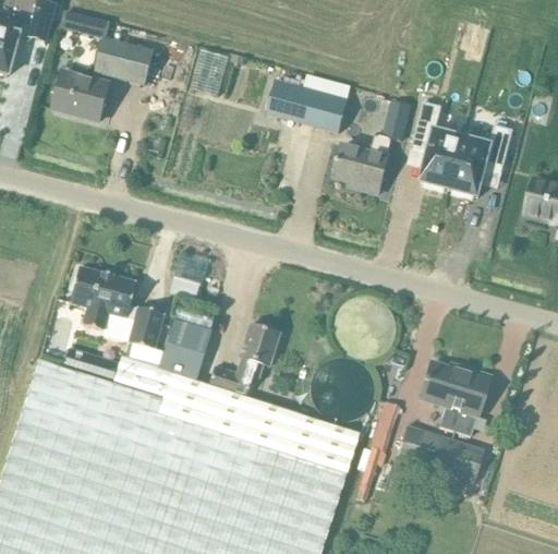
[(27,35),(47,40),(56,5),(37,0),(27,35)]
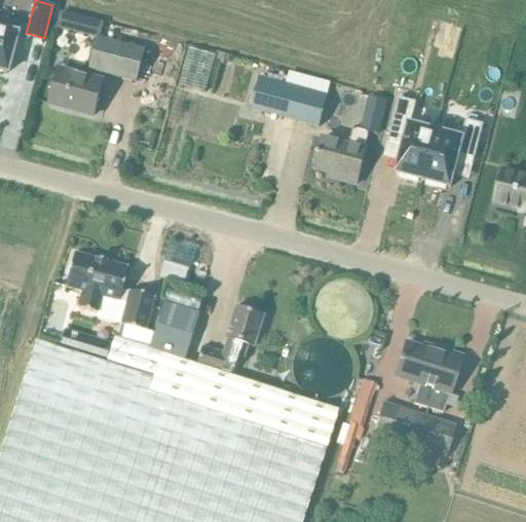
[(17,19),(0,13),(0,69),(4,70),(4,71),(6,71),(6,69),(15,33),(16,33),(16,31),(14,30),(17,19)]
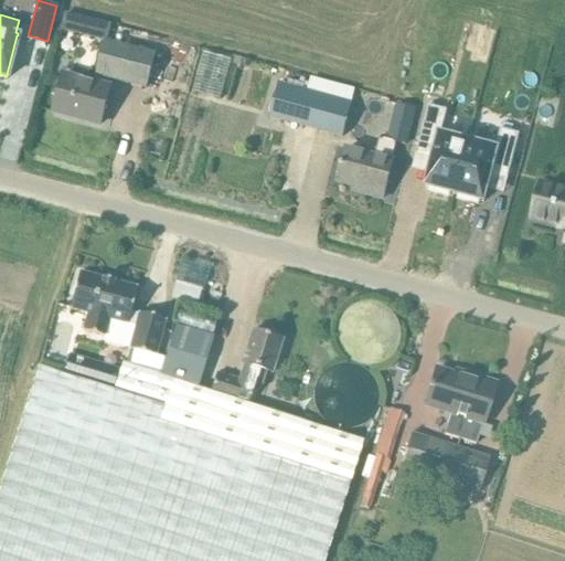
[(157,49),(106,35),(96,73),(147,86),(157,49)]
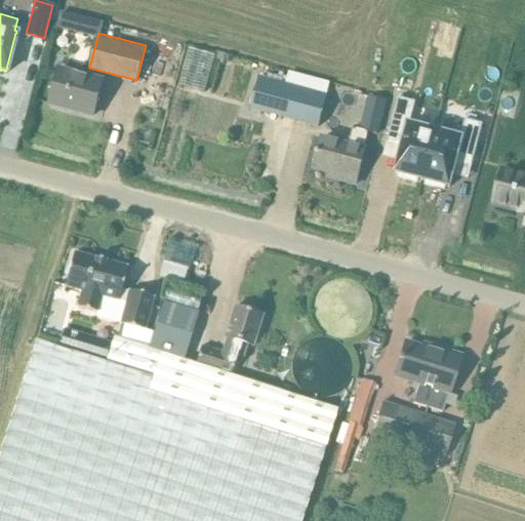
[(205,87),(213,50),(187,44),(178,81),(205,87)]
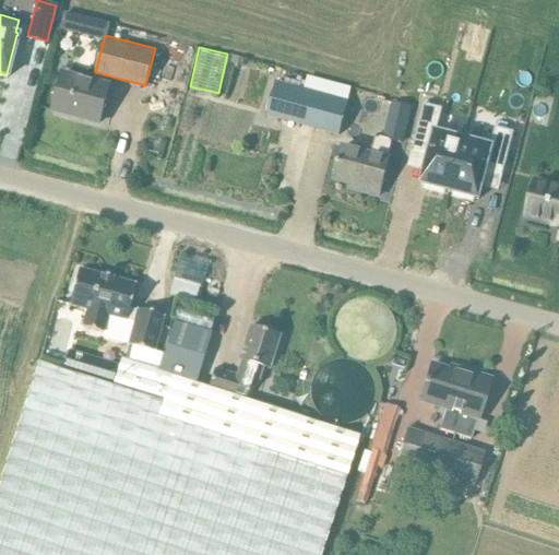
[(109,83),(62,71),(52,108),(99,120),(109,83)]
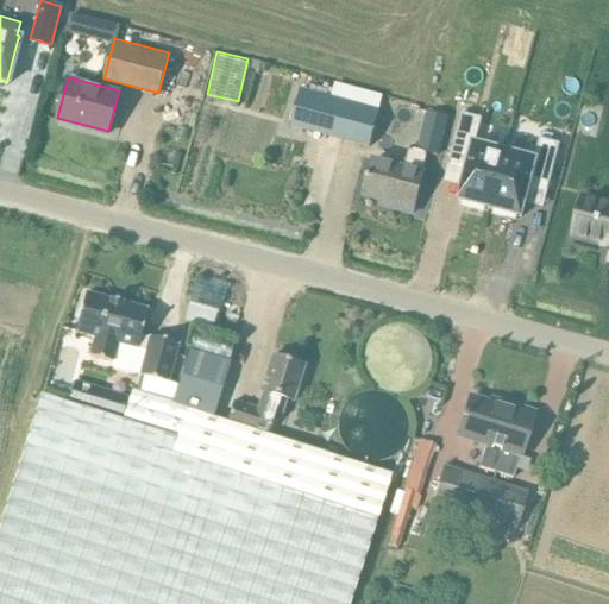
[(301,86),(292,123),(370,144),(380,106),(301,86)]
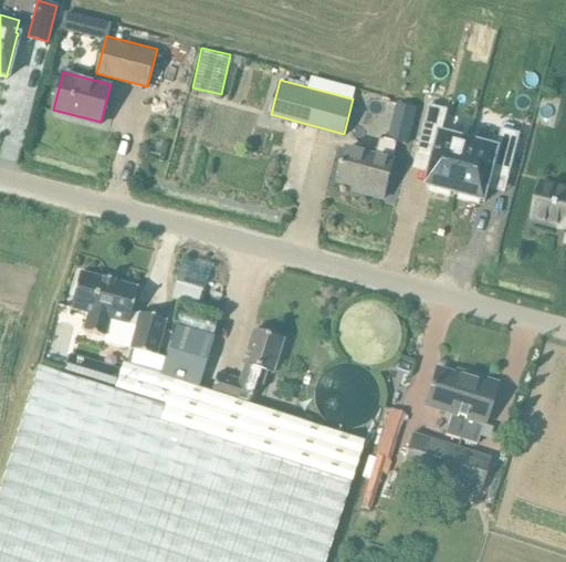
[(347,146),(338,179),(366,187),(365,190),(384,196),(394,158),(392,158),(397,139),(405,142),(415,107),(398,103),(388,137),(380,135),(375,154),(347,146)]
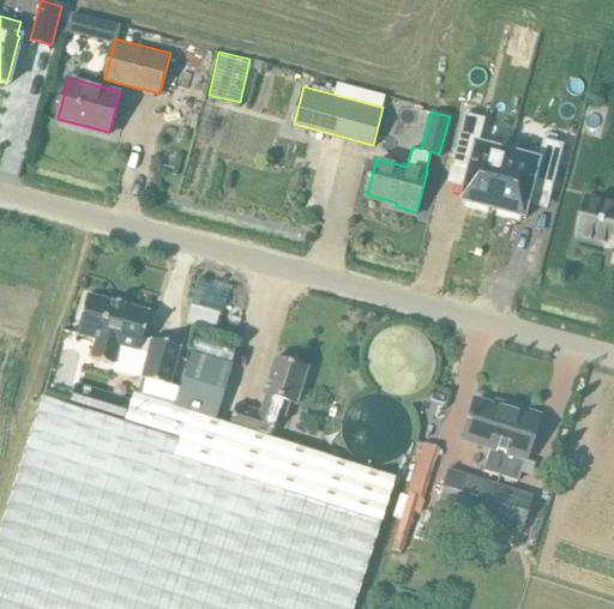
[(493,207),(509,151),(479,143),(486,118),(465,112),(451,164),(470,169),(462,199),(468,200),(467,205),(487,211),(488,206),(493,207)]
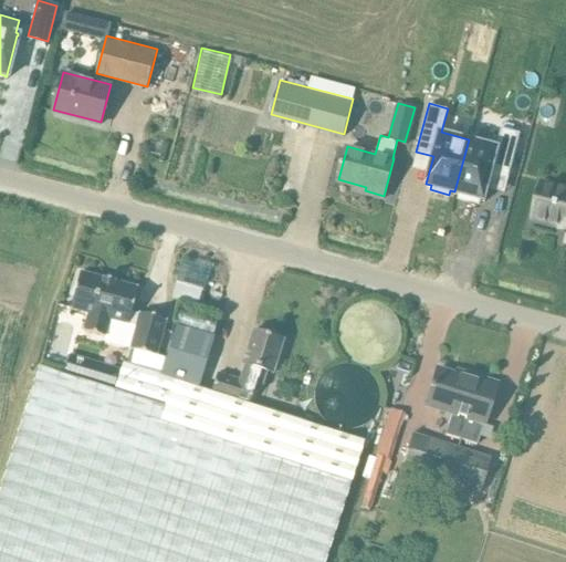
[(469,139),(454,191),(460,193),(459,197),(478,203),(479,198),(483,199),(491,172),(509,177),(521,132),(502,127),(496,146),(469,139)]
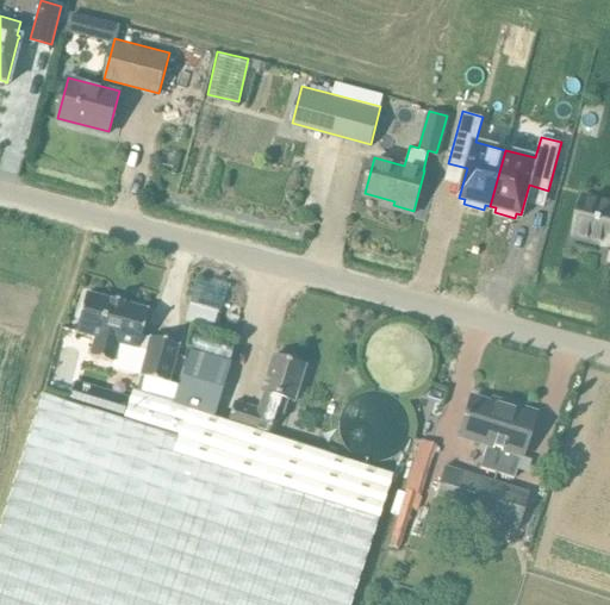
[(609,201),(584,195),(573,232),(607,241),(605,243),(609,243),(609,201)]
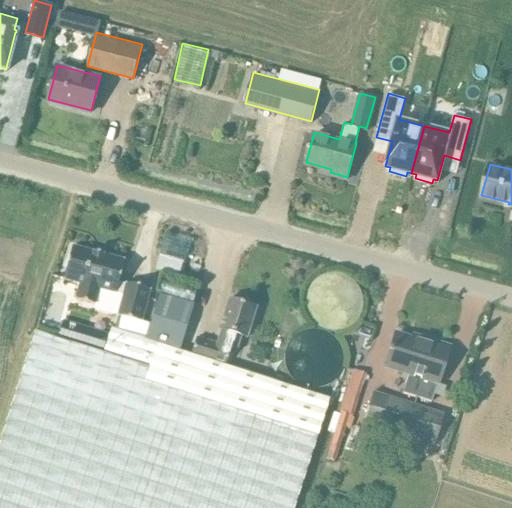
[(93,249),(92,249),(72,244),(69,254),(66,254),(62,266),(65,269),(63,277),(79,281),(75,296),(94,302),(99,286),(123,293),(117,313),(119,314),(115,326),(131,332),(145,336),(149,322),(147,321),(140,319),(149,287),(126,280),(126,282),(118,280),(124,258),(103,252),(93,249)]
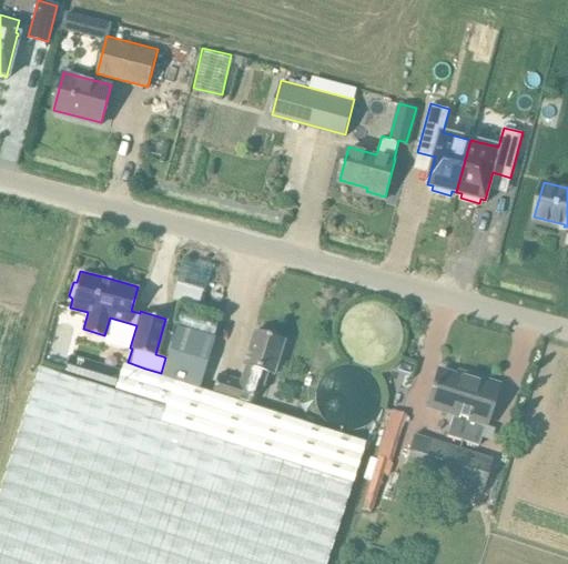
[(0,491),(0,563),(326,563),(367,441),(250,403),(211,391),(200,388),(215,336),(173,322),(163,356),(165,358),(161,373),(145,369),(128,362),(122,360),(120,369),(114,388),(41,365),(0,491)]
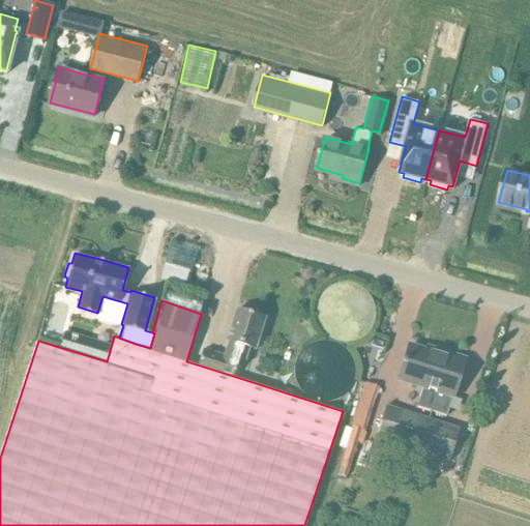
[(197,364),(233,376),(238,359),(242,360),(246,348),(248,349),(249,346),(255,347),(264,316),(236,308),(226,339),(225,339),(221,351),(202,346),(197,364)]
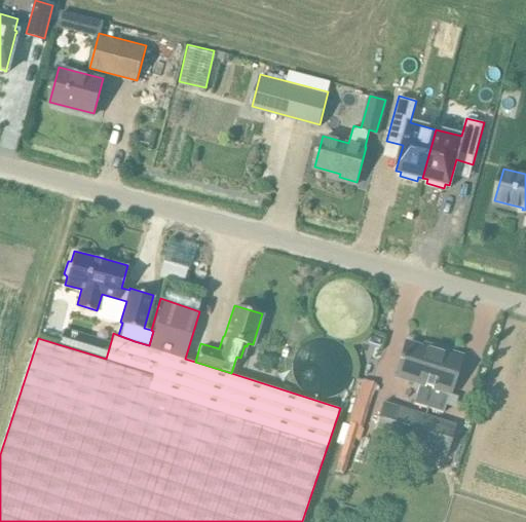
[(463,347),(404,331),(390,373),(417,381),(411,402),(443,412),(463,347)]
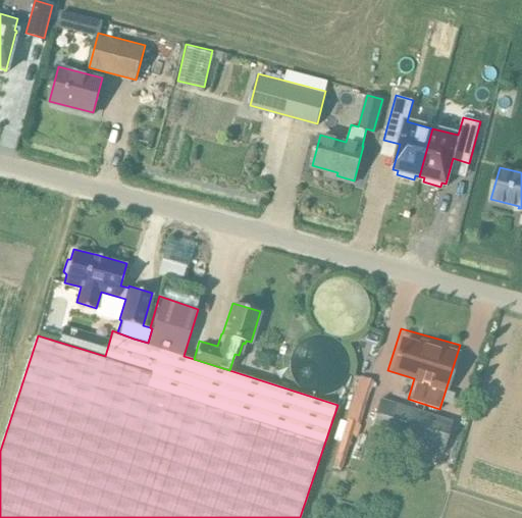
[(105,356),(110,339),(80,329),(74,347),(105,356)]
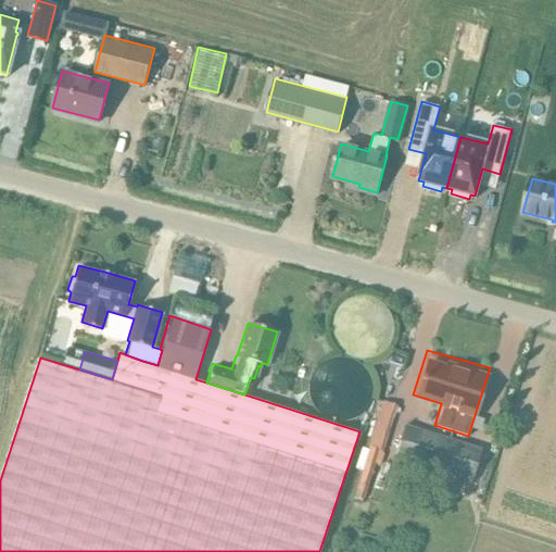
[(383,449),(397,403),(384,399),(369,444),(354,494),(355,494),(353,500),(363,503),(375,461),(380,462),(384,449),(383,449)]
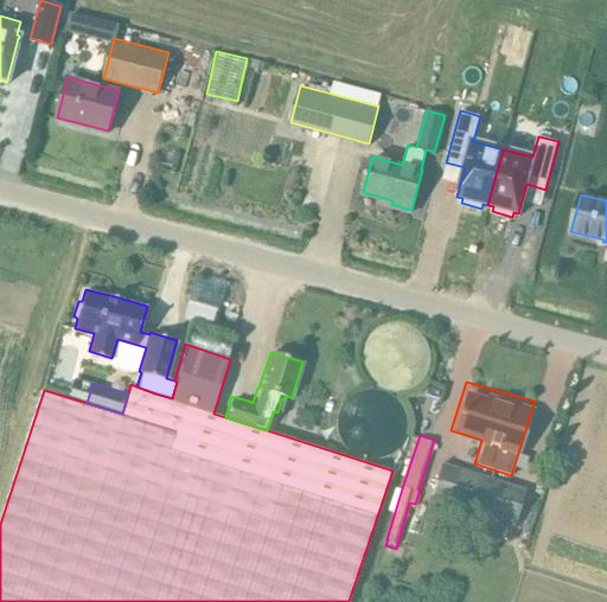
[(455,506),(466,468),(441,460),(429,498),(455,506)]
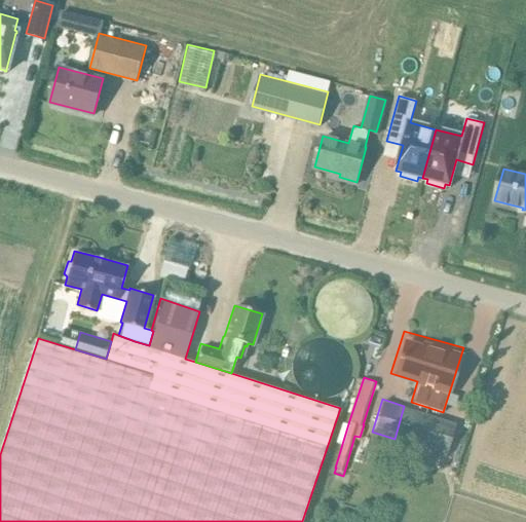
[(404,406),(395,439),(445,454),(455,421),(404,406)]
